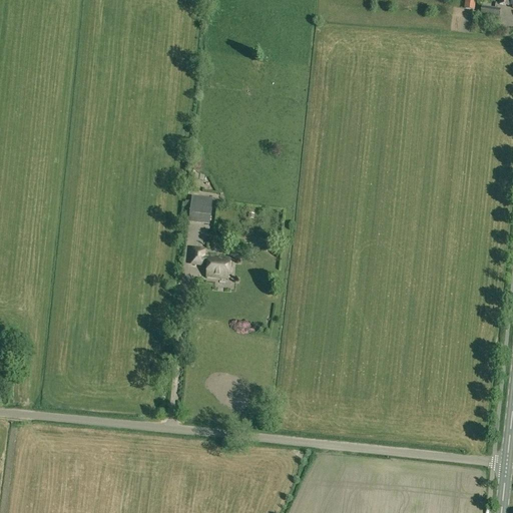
[(465,0),(465,8),(468,9),(474,9),(475,0),(465,0)]
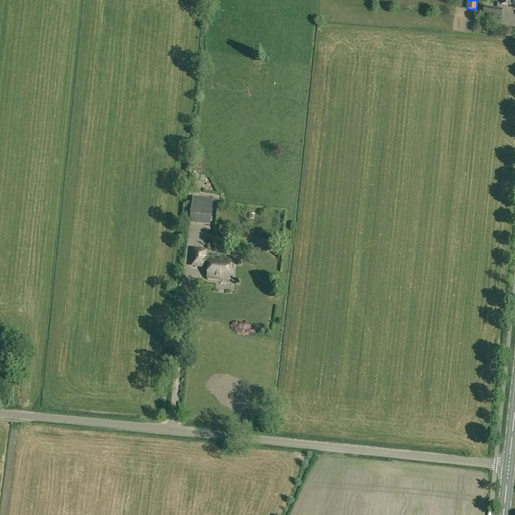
[(503,9),(484,7),(483,16),(501,18),(503,9)]
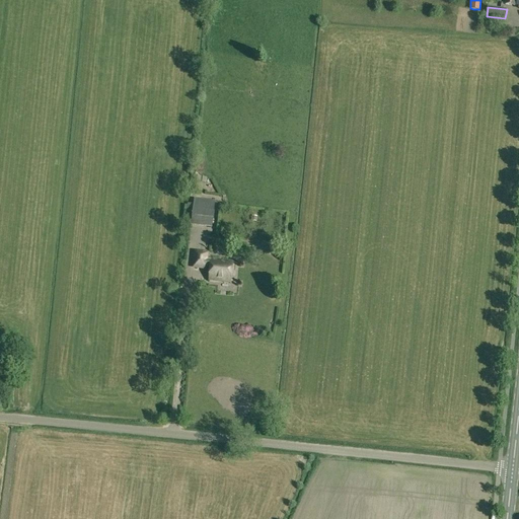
[(191,191),(202,192),(203,183),(207,183),(207,178),(192,176),(191,191)]
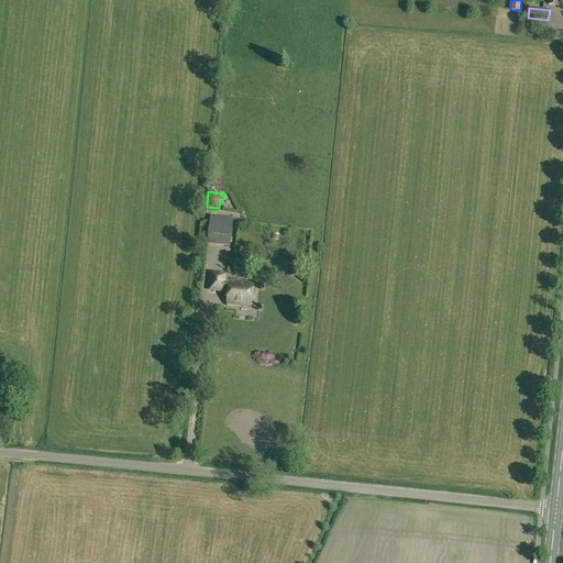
[(210,222),(208,243),(230,245),(232,224),(210,222)]
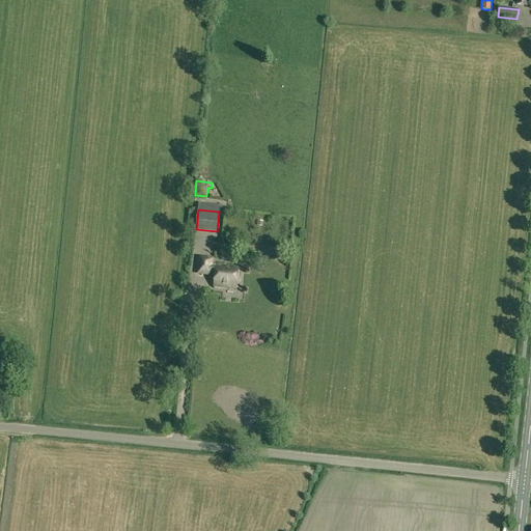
[(216,274),(214,287),(235,289),(239,270),(221,268),(221,267),(212,266),(212,259),(200,258),(199,272),(216,274)]
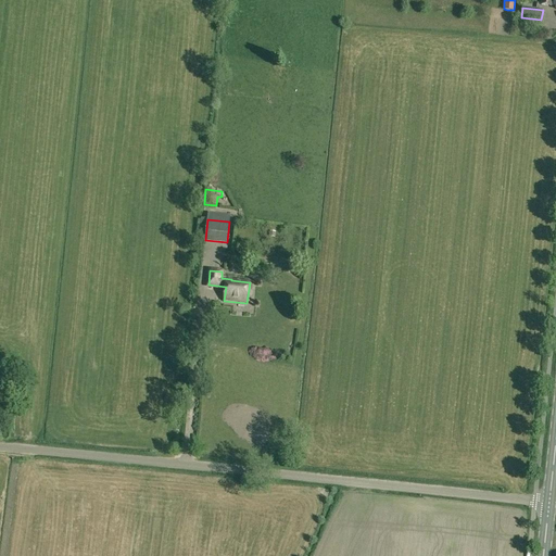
All buildings are outlined.
